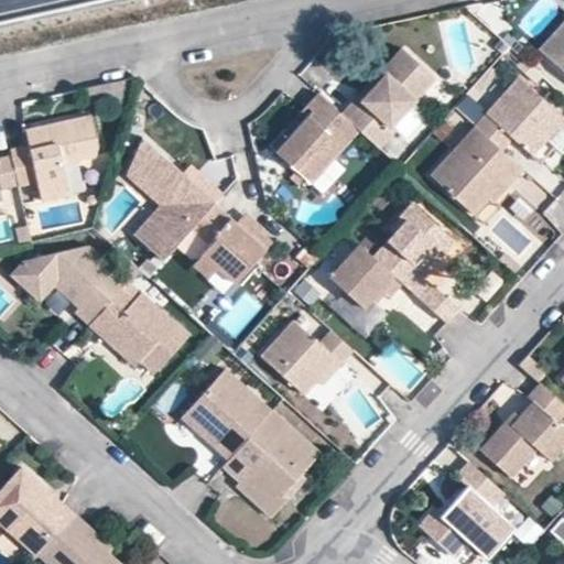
[(563,24),(537,55),(563,78),(563,24)]
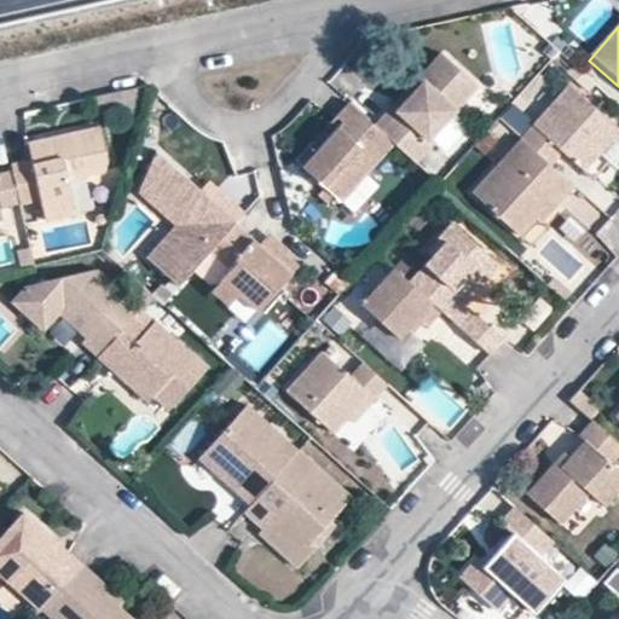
[(445,57),(398,109),(403,113),(450,61),(445,57)]
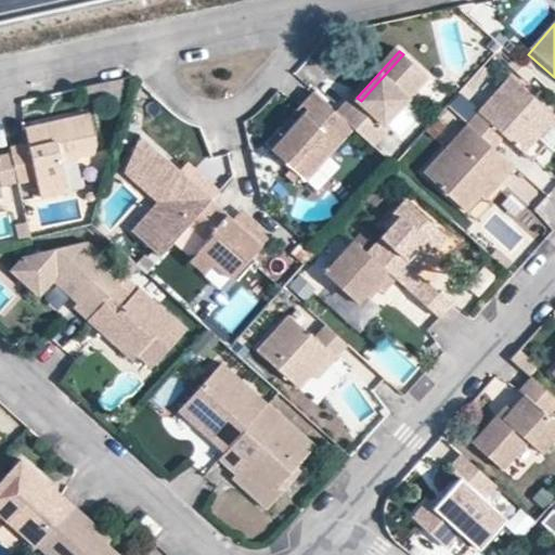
[(357,98),(339,117),(357,132),(376,150),(394,130),(388,126),(430,79),(403,54),(361,101),(357,98)]
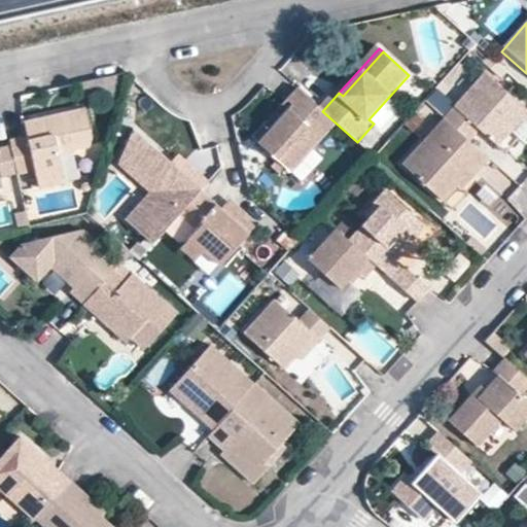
[(526,113),(483,74),(441,120),(466,143),(477,132),(494,147),(507,132),(516,139),(523,145),(526,140),(526,113)]
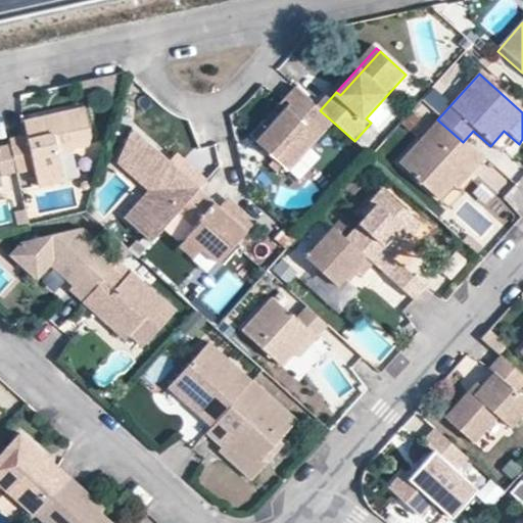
[(285,168),(291,173),(336,125),(320,110),(299,91),(289,102),(295,107),(274,131),(269,126),(254,140),(278,160),(285,168)]
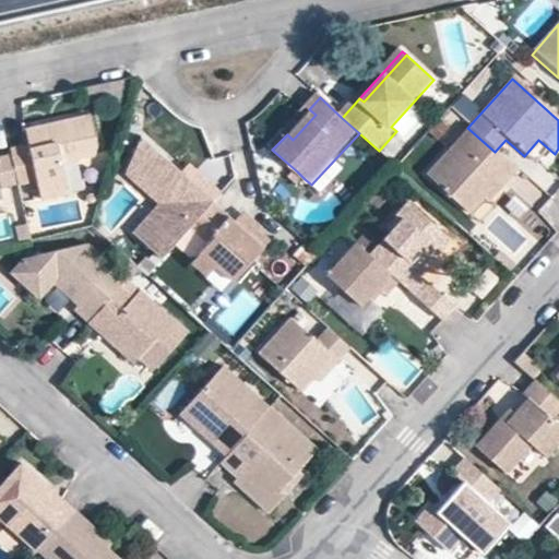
[(309,109),(287,134),(293,140),(316,115),(309,109)]
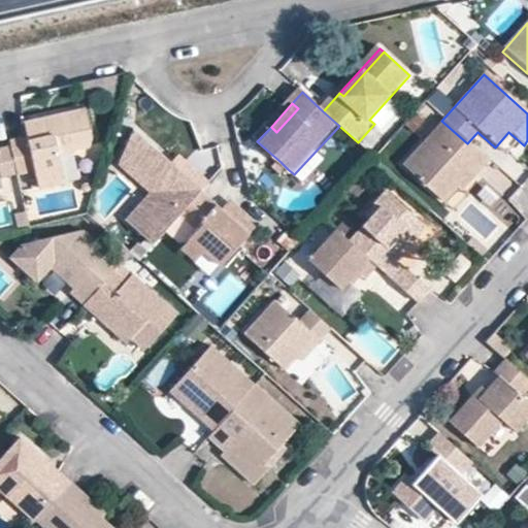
[(25,139),(8,142),(14,173),(32,169),(36,187),(63,182),(55,152),(87,144),(90,136),(84,111),(46,119),(47,124),(42,125),(40,120),(22,124),(25,139)]
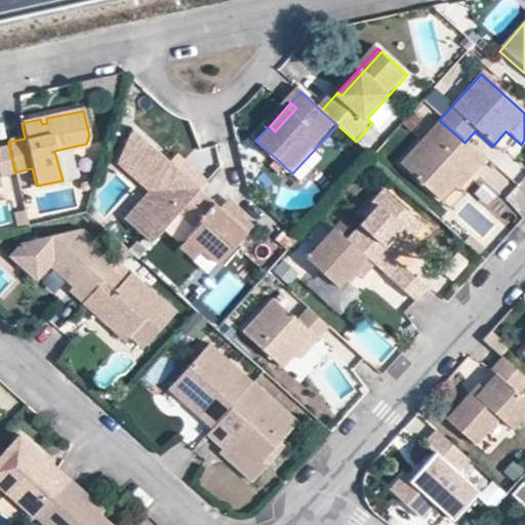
[(471,177),(485,161),(465,143),(439,120),(398,167),(439,204),(466,173),(471,177)]
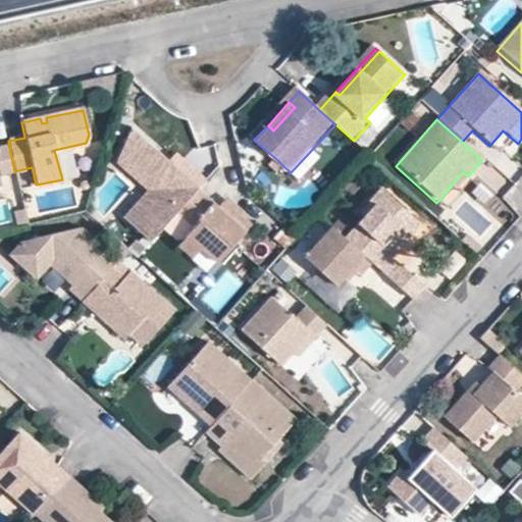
[(121,218),(148,243),(175,211),(197,188),(167,161),(132,128),(121,153),(153,183),(147,190),(121,218)]
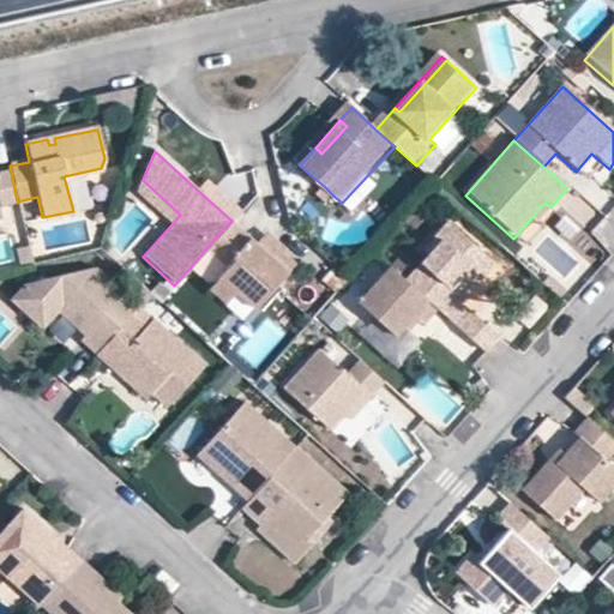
[(601,162),(591,154),(576,172),(584,180),(601,162)]
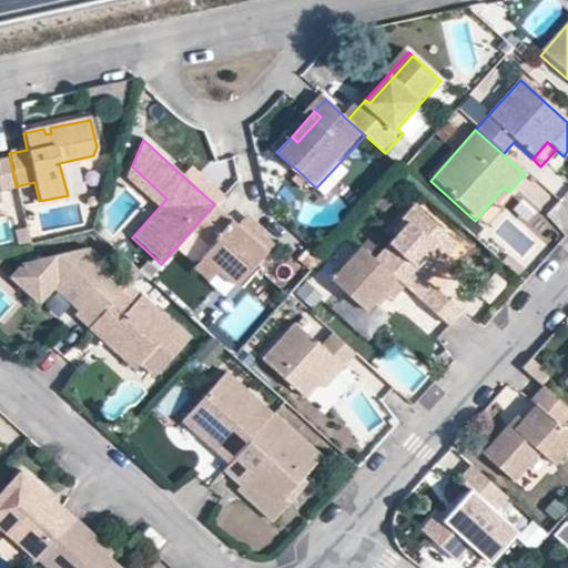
[(0,186),(0,189),(16,186),(9,155),(0,156),(0,186)]
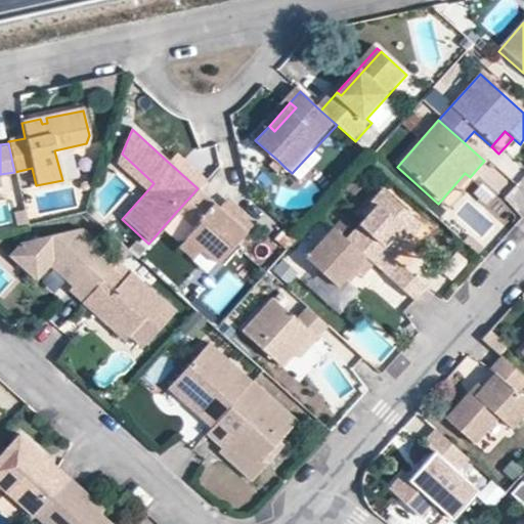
[(76,176),(70,147),(54,150),(62,180),(76,176)]
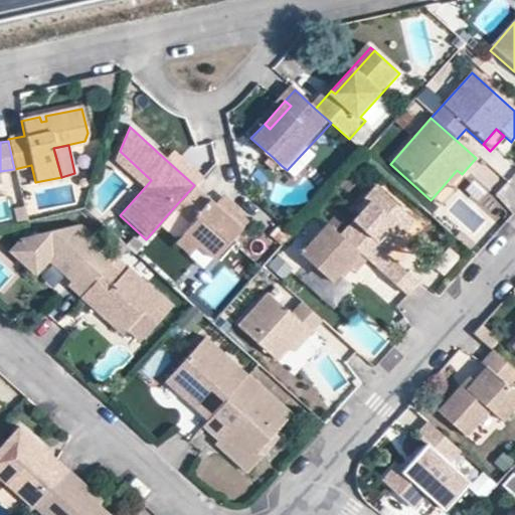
[(165,159),(194,185),(203,176),(174,150),(165,159)]
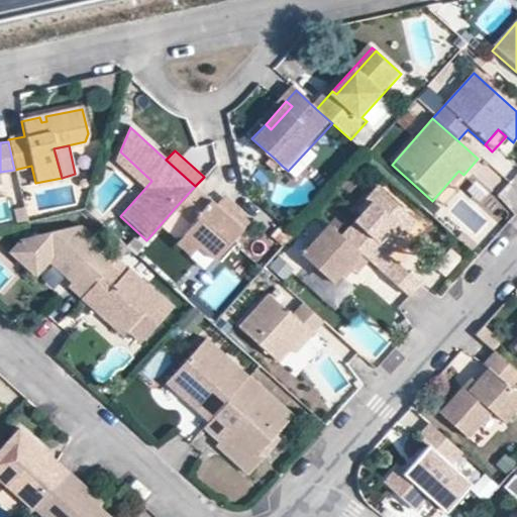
[(116,161),(145,188),(151,181),(120,151),(116,161)]
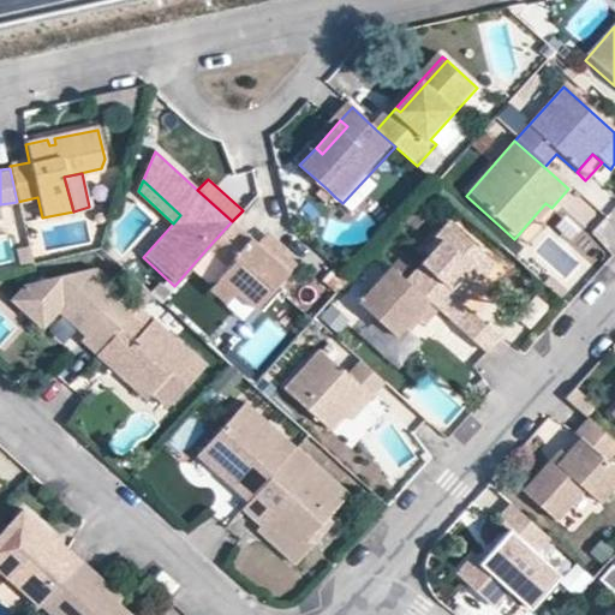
[(335,197),(327,189),(320,197),(328,204),(335,197)]
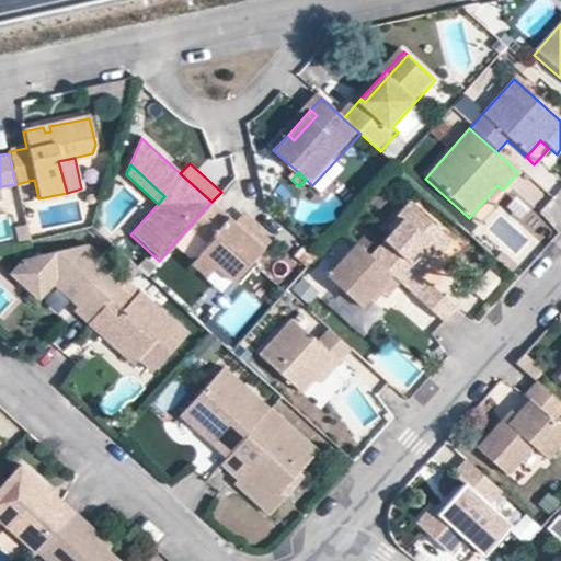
[(489,205),(503,190),(497,185),(484,202),(489,205)]
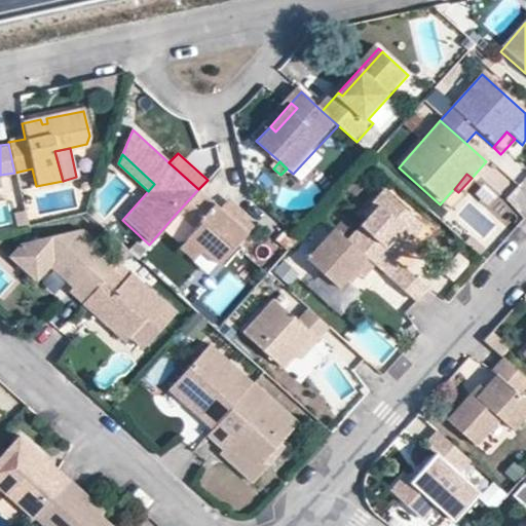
[(217,208),(198,189),(177,213),(193,228),(187,235),(186,238),(185,242),(185,246),(187,249),(190,250),(191,251),(193,252),(197,251),(199,249),(216,262),(249,225),(223,202),(217,208)]
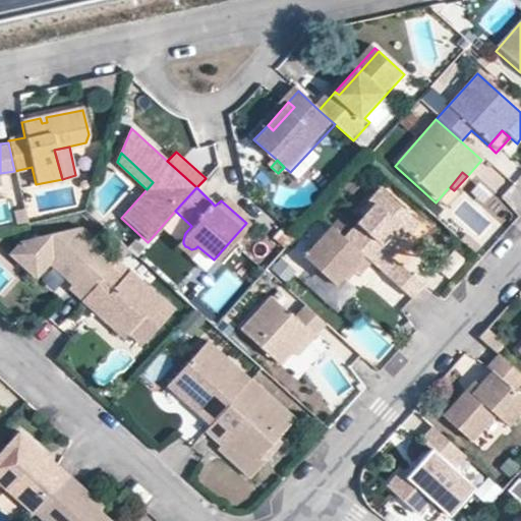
[(375,190),(366,200),(371,205),(381,194),(375,190)]
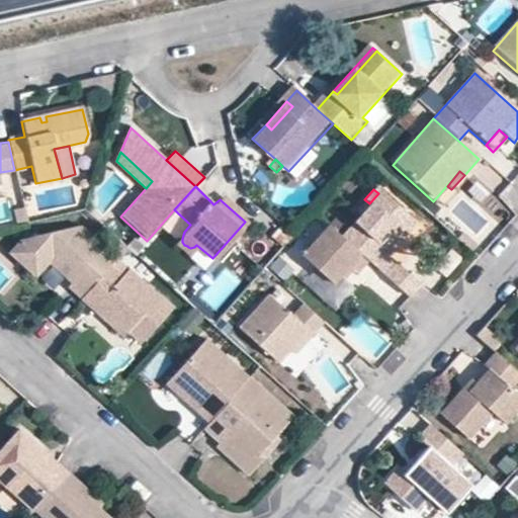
[(390,241),(396,246),(413,225),(378,193),(369,203),(364,199),(351,213),(356,219),(339,238),(368,264),(380,250),(371,241),(379,232),(390,241)]
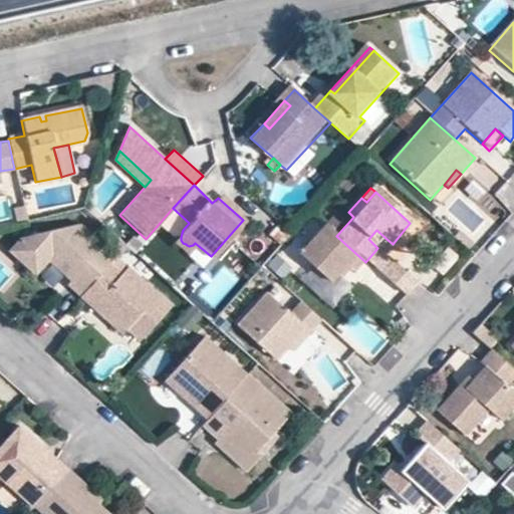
[(350,274),(362,260),(336,236),(323,224),(295,256),(326,283),(342,267),(350,274)]
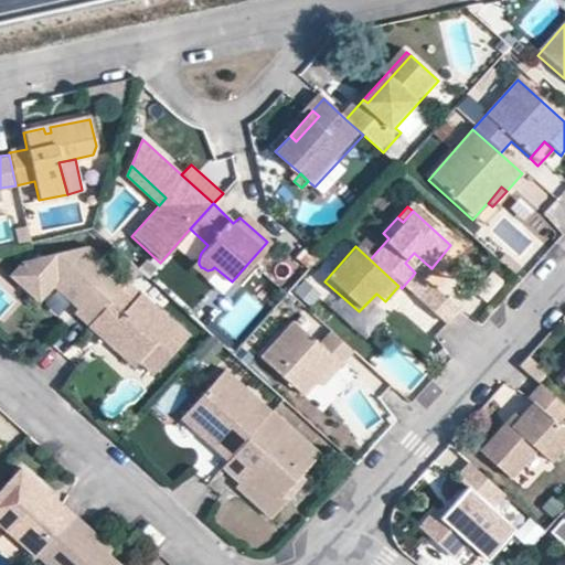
[(71,312),(86,326),(88,323),(118,291),(124,286),(81,247),(17,260),(3,276),(34,302),(53,280),(59,274),(84,298),(78,304),(71,312)]
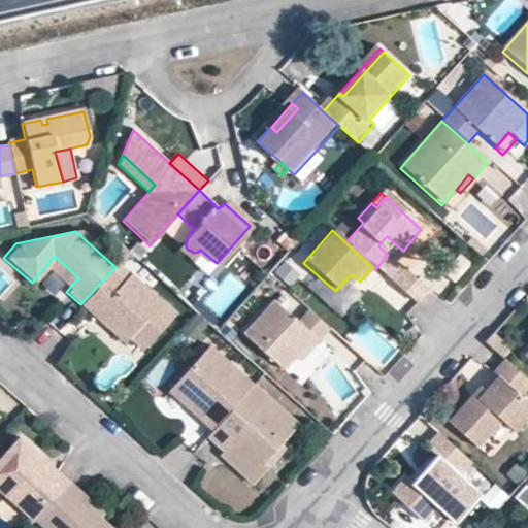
[(388,255),(397,245),(387,236),(378,245),(388,255)]
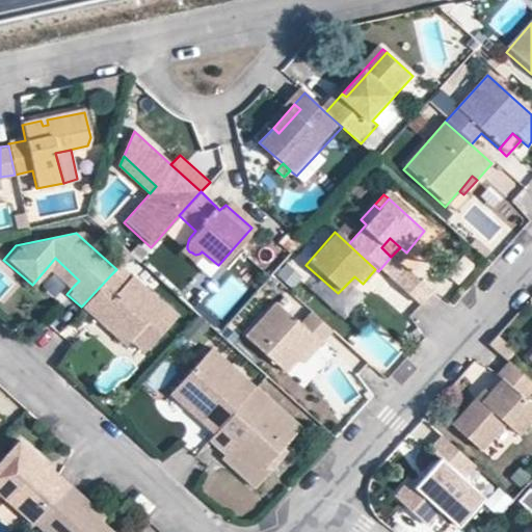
[(489,253),(475,240),(469,247),(482,260),(489,253)]
